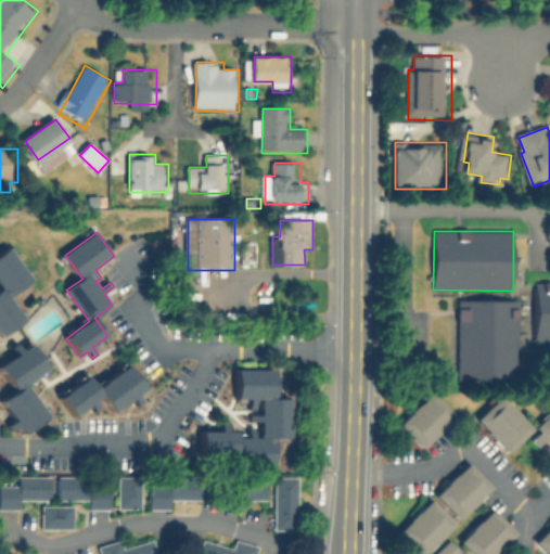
[(0,254),(11,247),(34,281),(11,297),(27,320),(3,337),(0,332),(0,292),(4,290),(0,284),(0,254)]
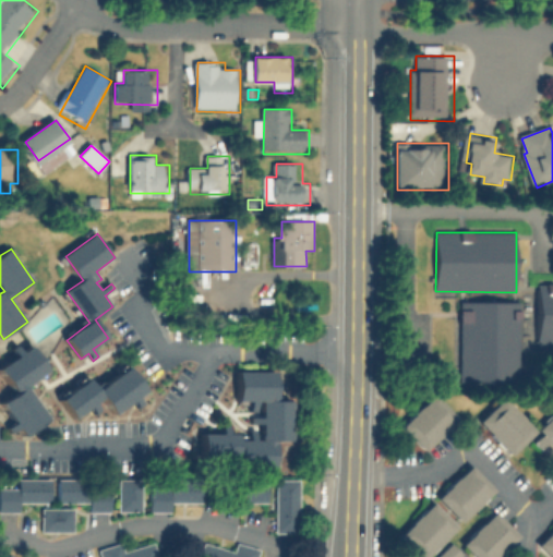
[(539,285),(552,285),(552,343),(539,343),(539,285)]
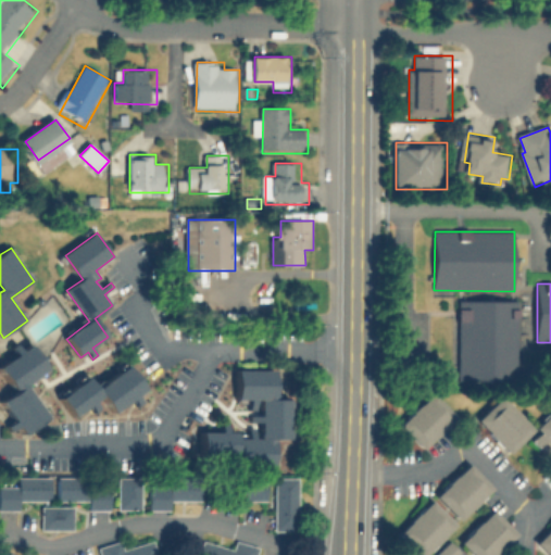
[(520,302),(518,381),(460,380),(461,301),(520,302)]
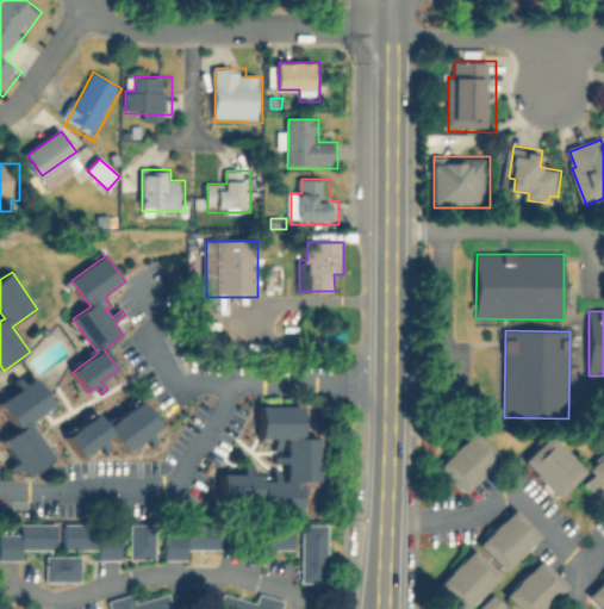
[(19,378),(26,386),(35,379),(54,405),(29,423),(55,458),(27,477),(22,468),(14,473),(10,467),(18,463),(2,441),(19,429),(1,404),(20,390),(14,381),(19,378)]
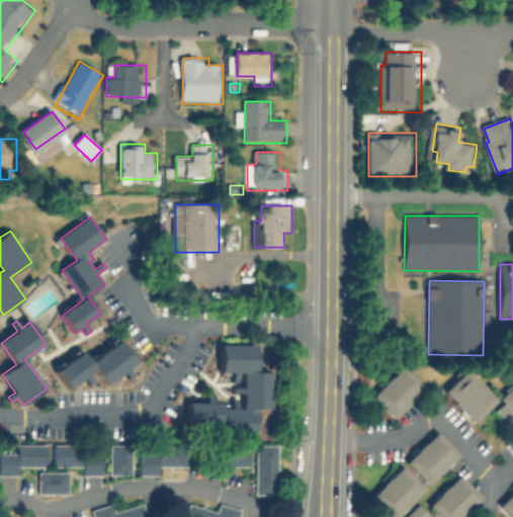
[(121,341),(138,364),(131,369),(135,375),(130,379),(125,373),(107,386),(96,370),(90,374),(95,381),(90,385),(85,378),(71,390),(59,371),(84,352),(92,363),(121,341)]
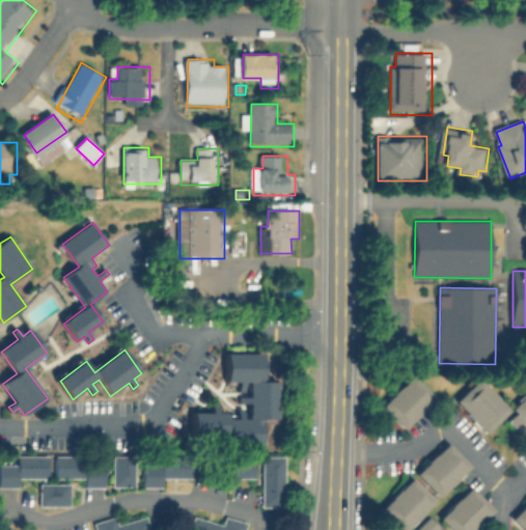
[(265,354),(265,382),(280,382),(279,420),(266,420),(265,448),(228,447),(228,436),(194,436),(194,414),(213,414),(213,402),(220,402),(220,414),(229,414),(229,419),(240,419),(240,409),(246,409),(246,419),(251,419),(251,403),(242,403),(242,397),(251,397),(251,382),(247,382),(247,392),(241,391),(241,382),(228,382),(229,354),(265,354)]
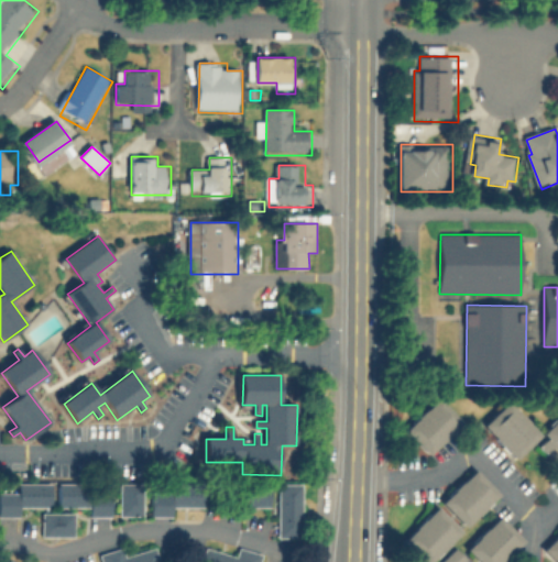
[(467,425),(434,459),(407,432),(440,398),(467,425)]
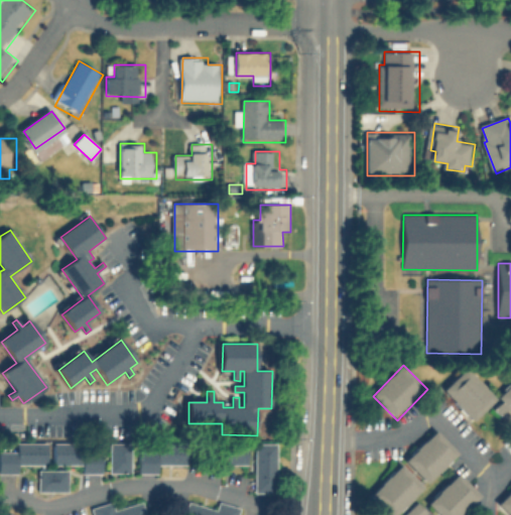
[(499,399),(476,422),(446,391),(470,369),(499,399)]
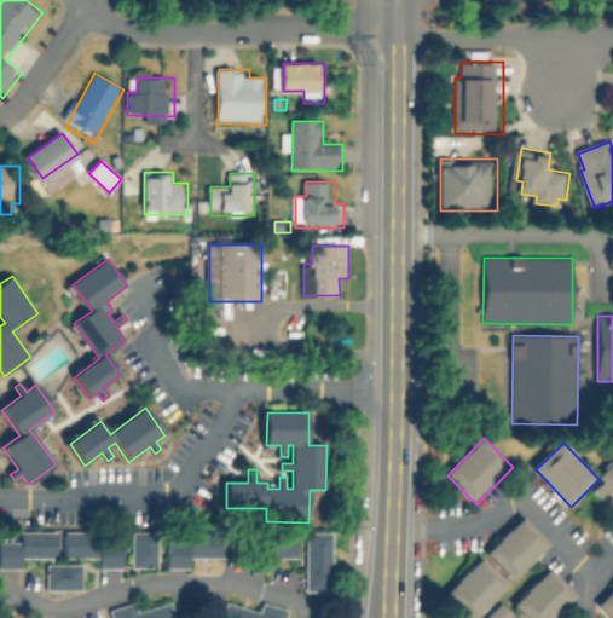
[(554,544),(520,581),(491,554),(525,518),(554,544)]
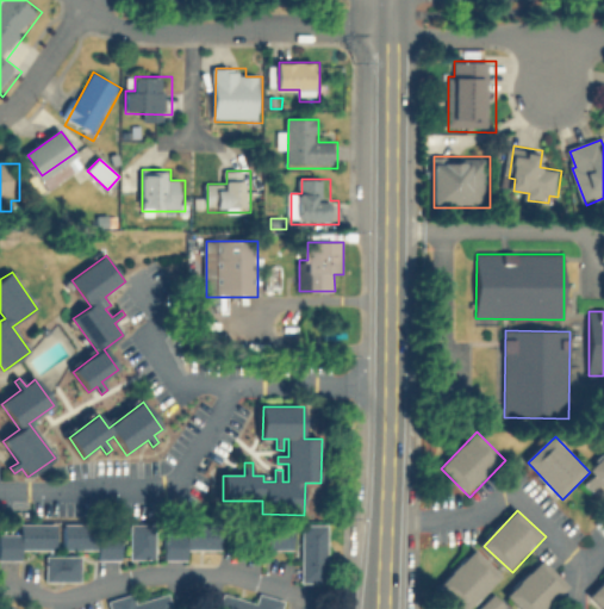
[(122,560),(98,560),(99,550),(63,550),(64,523),(100,524),(100,534),(122,534),(122,560)]
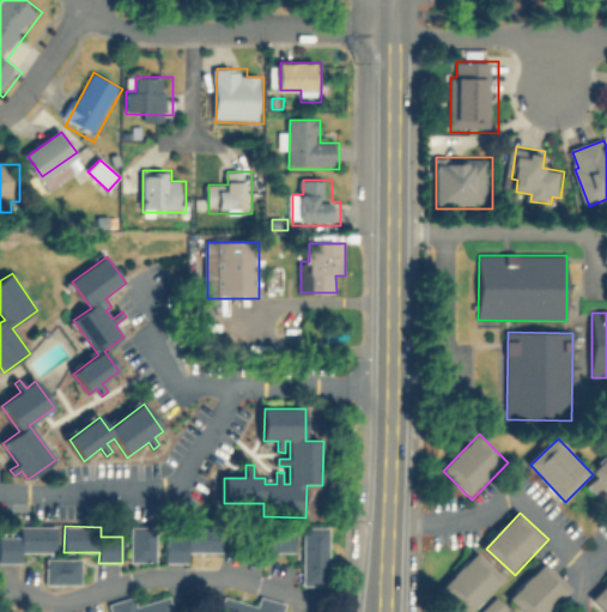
[(0,563),(23,563),(23,552),(58,553),(58,527),(22,527),(22,537),(0,537),(0,563)]
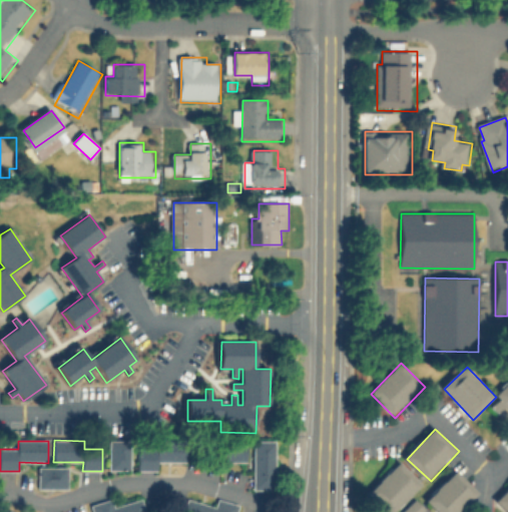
[(131,470),(110,470),(110,441),(131,441),(131,470)]
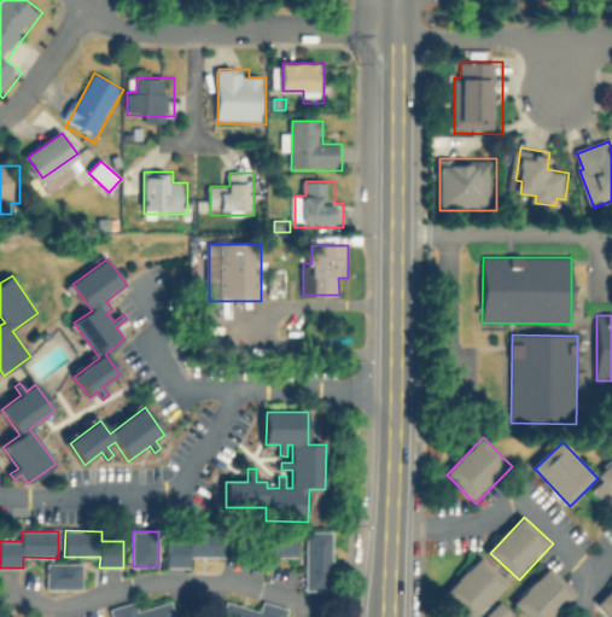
[(167,568),(191,568),(191,557),(226,558),(226,531),(190,531),(190,541),(167,541),(167,568)]
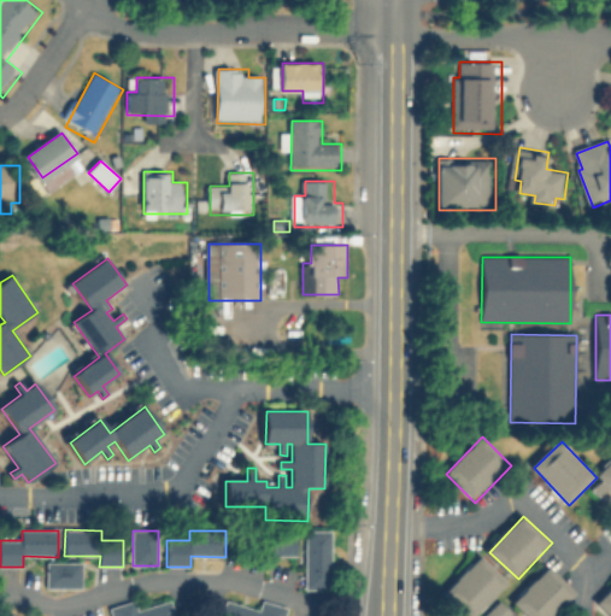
[(265,531),(298,531),(298,556),(266,556),(265,531)]
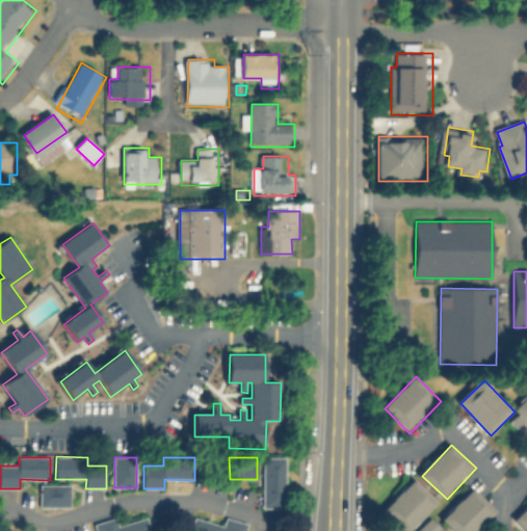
[(264,457),(287,457),(287,508),(264,508),(264,457)]
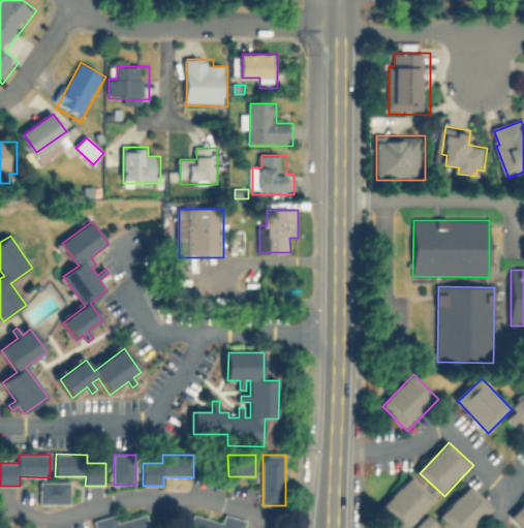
[(436,498),(406,527),(402,527),(383,509),(414,477),(436,498)]
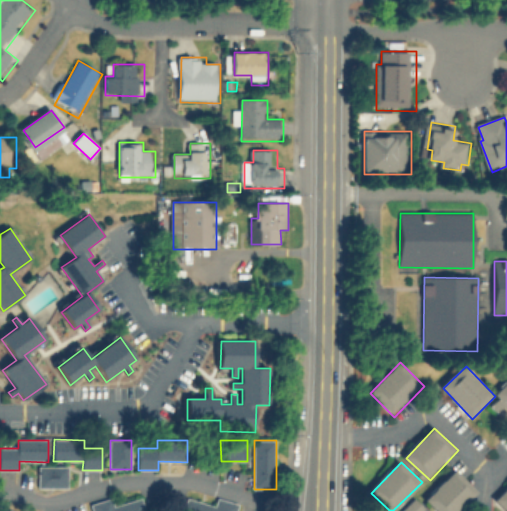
[(39,467),(69,466),(69,488),(39,488),(39,467)]
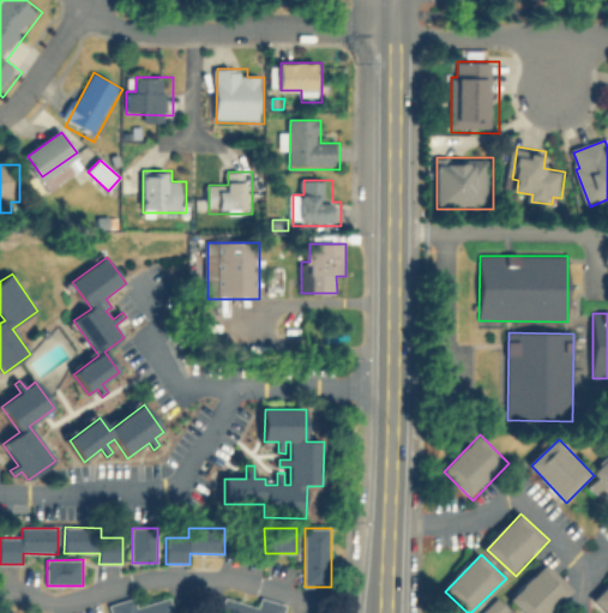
[(578,590),(557,612),(522,612),(512,604),(549,564),(578,590)]
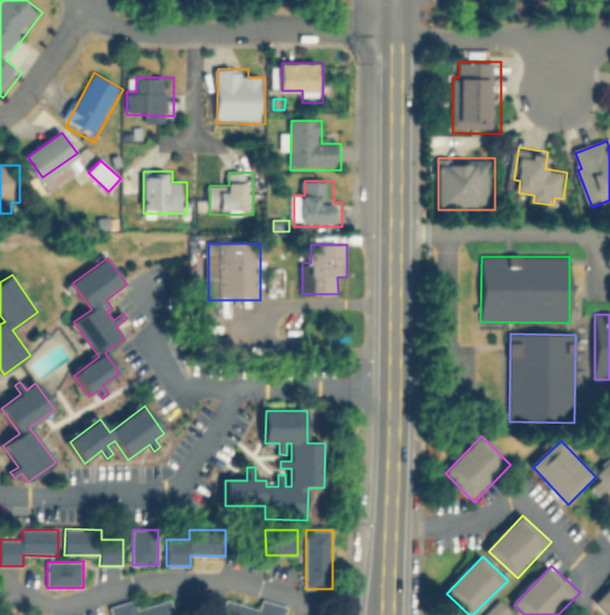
[(606,614),(596,604),(609,590),(609,614),(606,614)]
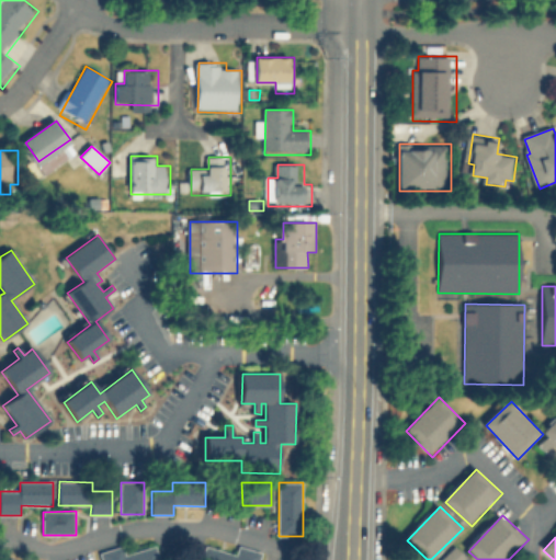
[(102,559),(100,552),(123,546),(126,555),(157,546),(161,559),(102,559)]
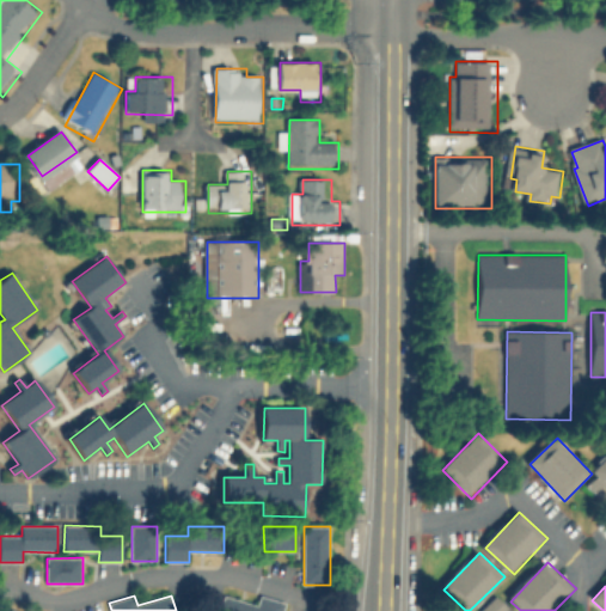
[(283,610),(287,603),(262,596),(258,605),(225,596),(220,610),(283,610)]
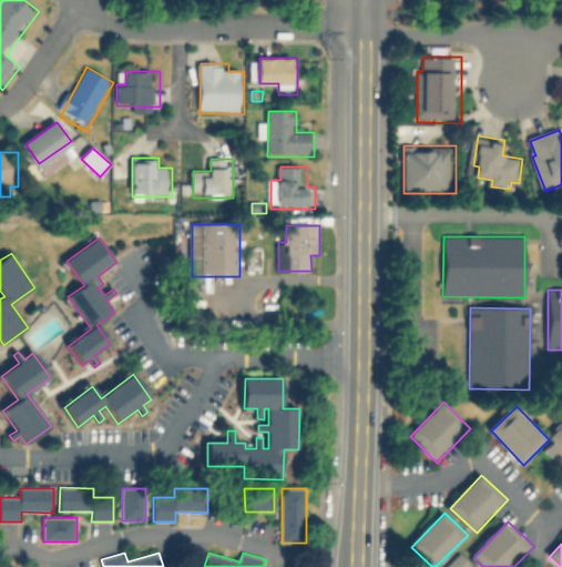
[(476,566),(449,566),(462,554),(476,566)]
